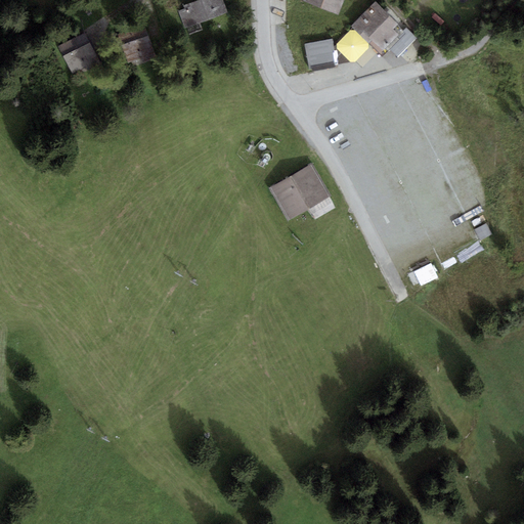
[(227,12),(222,0),(197,0),(183,5),(184,8),(178,11),(184,29),(227,12)]
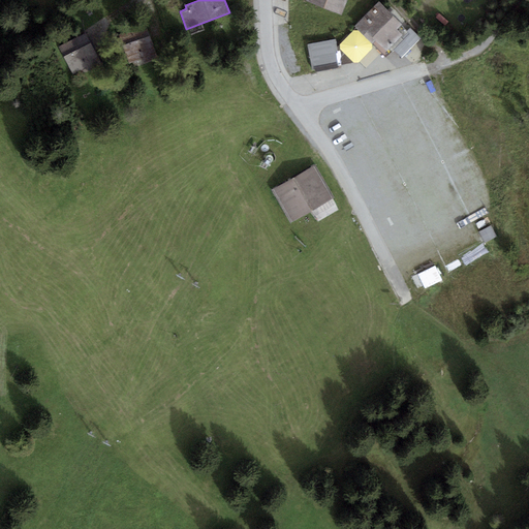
[(347,0),(306,0),(306,1),(341,16),(347,0)]
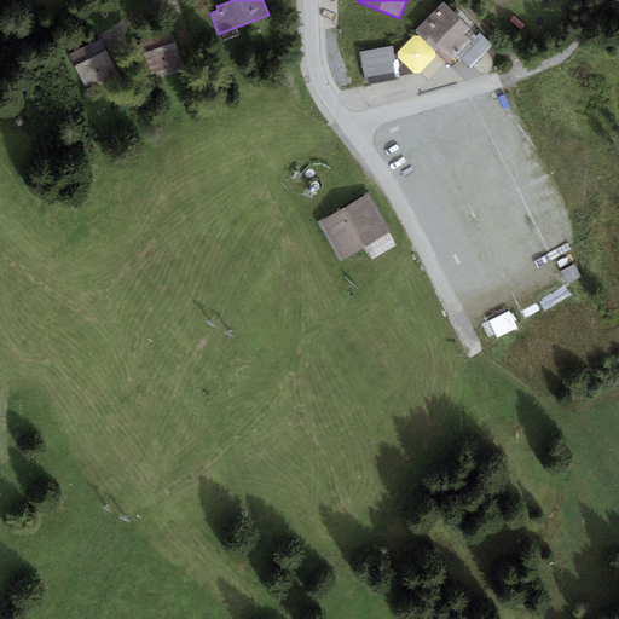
[(444,3),(415,30),(463,79),(479,63),(474,58),(479,53),(472,47),(479,39),(469,30),(470,28),(444,3)]
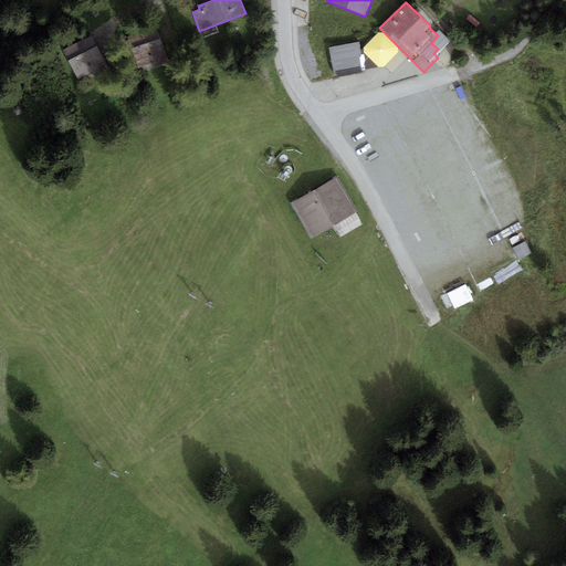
[(156,27),(126,38),(138,69),(168,59),(156,27)]
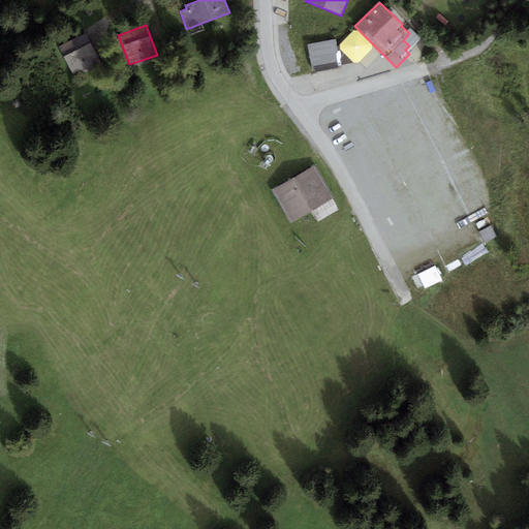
[(85,33),(58,47),(73,75),(100,61),(85,33)]
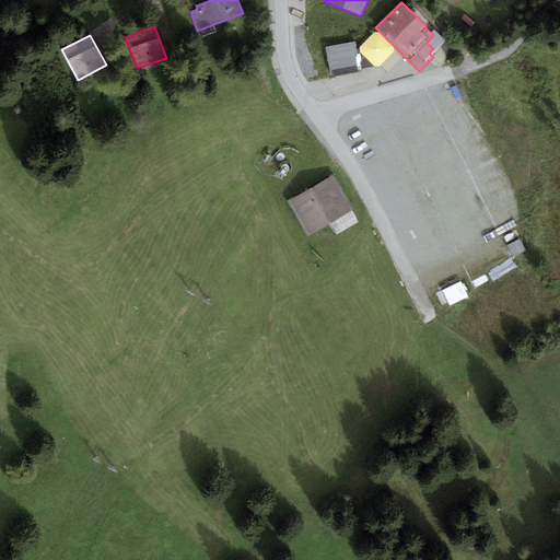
[(354,42),(325,47),(330,74),(360,69),(357,50),(354,42)]
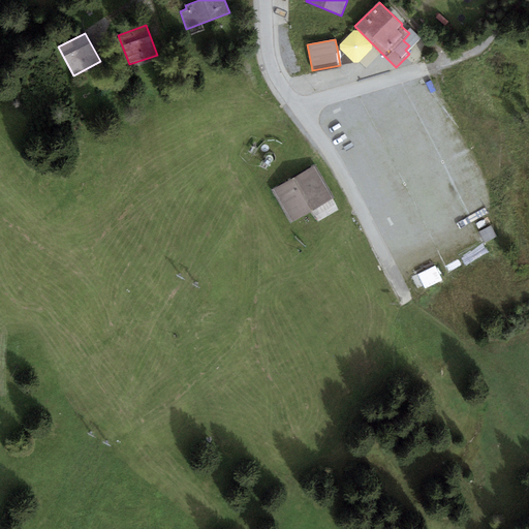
[(354,63),(337,48),(340,65),(354,63)]
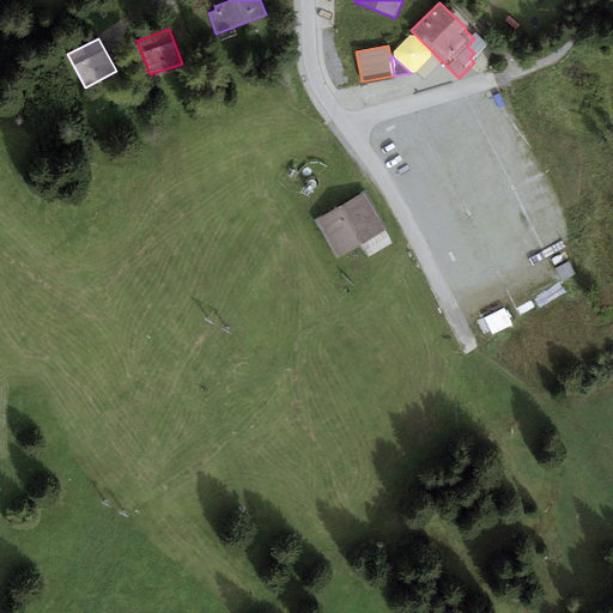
[(315,220),(337,259),(353,249),(388,230),(366,192),(332,211),(315,220)]
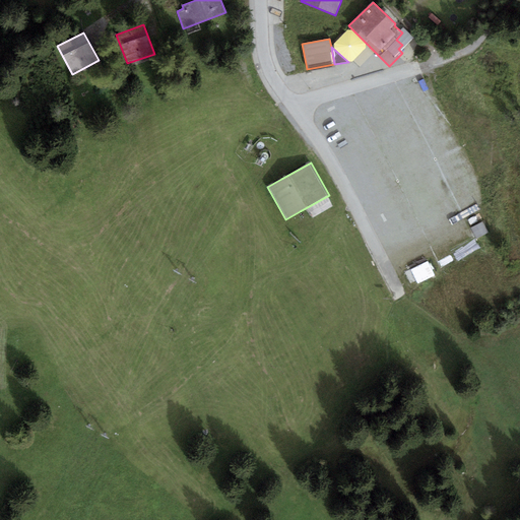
[(428,261),(410,270),(417,284),(435,275),(428,261)]
